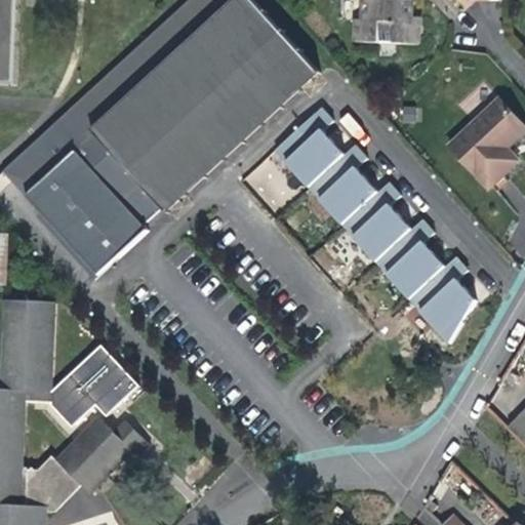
[(0,0),(0,86),(18,87),(22,0),(0,0)]
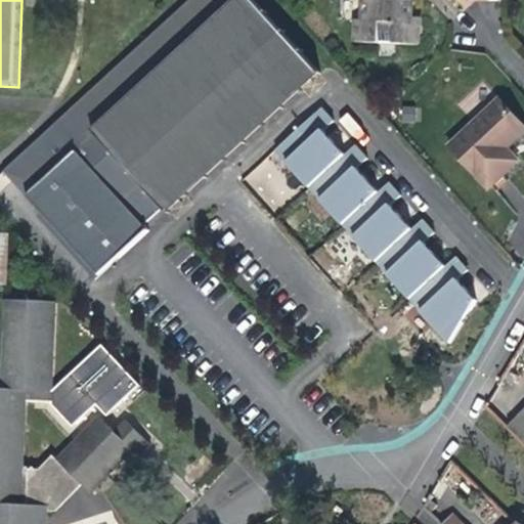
[(166,211),(319,71),(254,0),(191,0),(5,171),(100,275),(150,230),(145,225),(164,209),(166,211)]
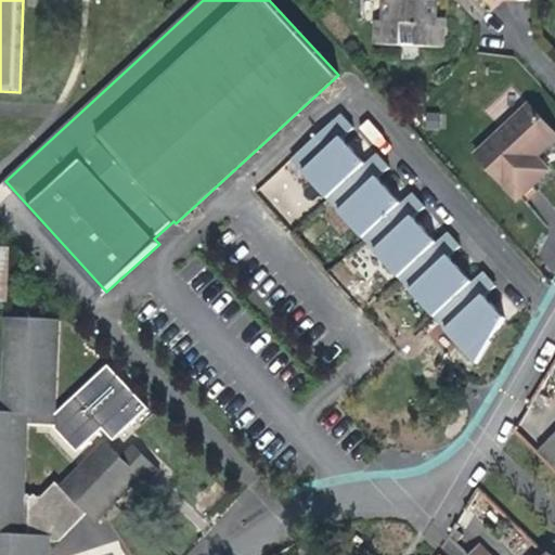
[(444,49),(446,17),(438,17),(438,4),(438,0),(386,0),(385,21),(376,21),(376,44),(444,49)]
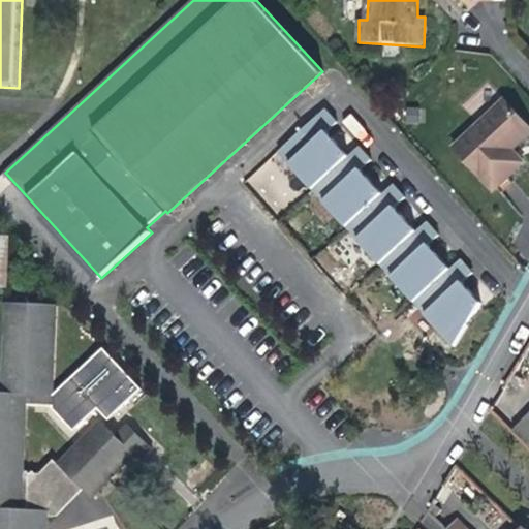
[(514,149),(528,134),(528,125),(505,99),(454,147),(495,191),(515,173),(502,160),(514,149)]
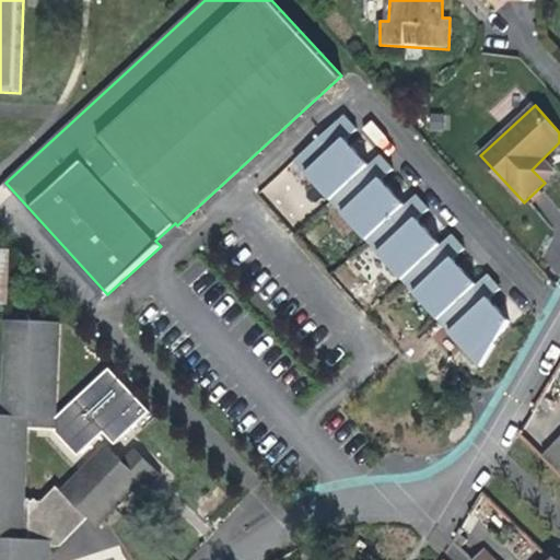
[(331,201),(370,165),(347,140),(358,130),(345,116),(295,161),(331,201)]
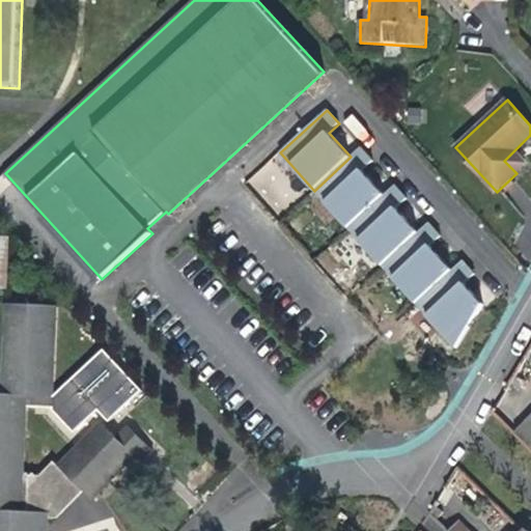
[(348,228),(385,195),(363,171),(373,161),(361,147),(351,157),(314,191),(348,228)]
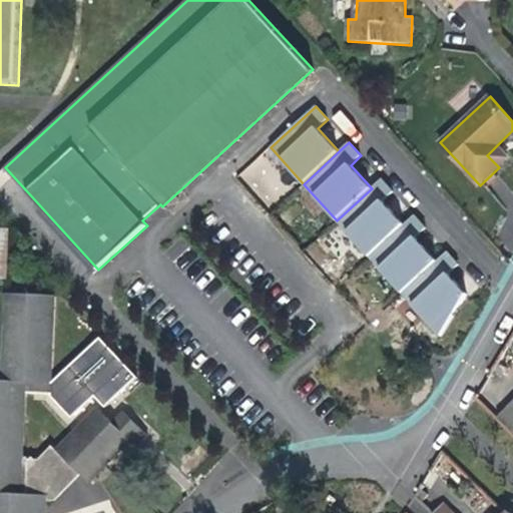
[(505,152),(498,144),(487,155),(499,167),(509,157),(505,152)]
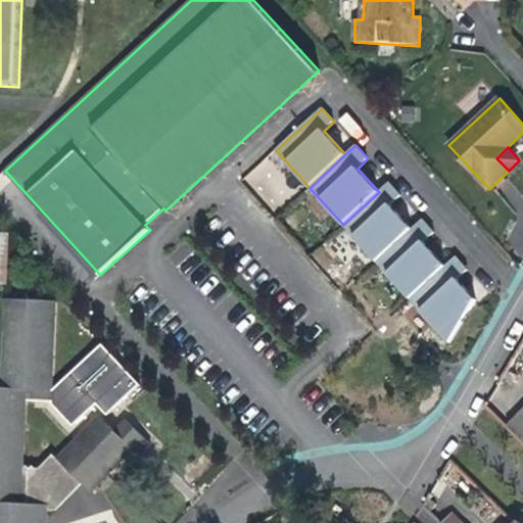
[(377,262),(413,229),(391,204),(401,195),(389,183),(379,192),(343,225),(377,262)]
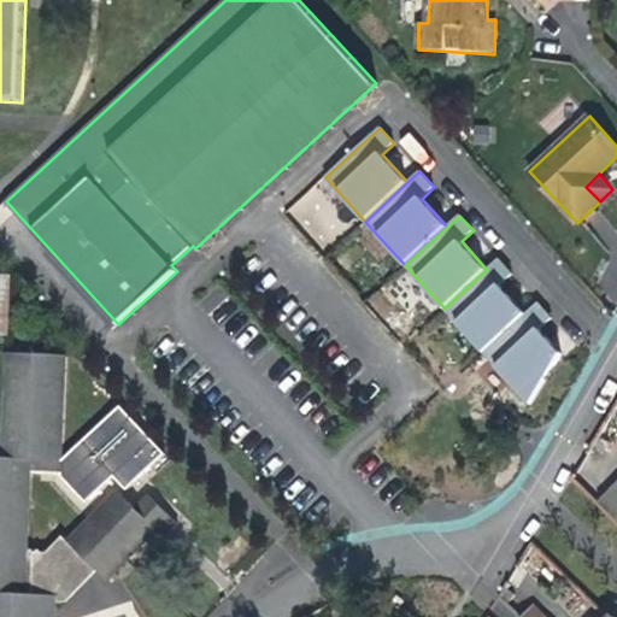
[(485,353),(527,313),(500,286),(513,275),(499,259),(487,270),(445,309),(485,353)]
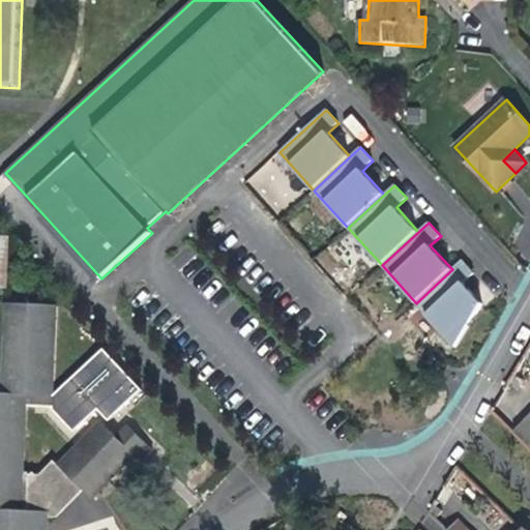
[(457,348),(483,304),(465,284),(475,274),(463,260),(452,269),(416,303),(457,348)]
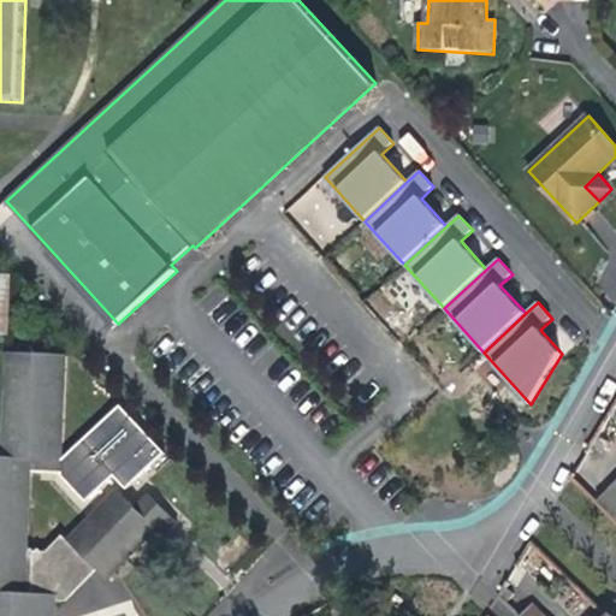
[(66,596),(95,567),(107,578),(155,528),(164,537),(179,523),(150,496),(138,509),(120,491),(70,542),(64,535),(48,551),(27,551),(30,460),(61,462),(65,356),(11,353),(6,457),(0,457),(0,615),(54,615),(55,596),(66,596)]
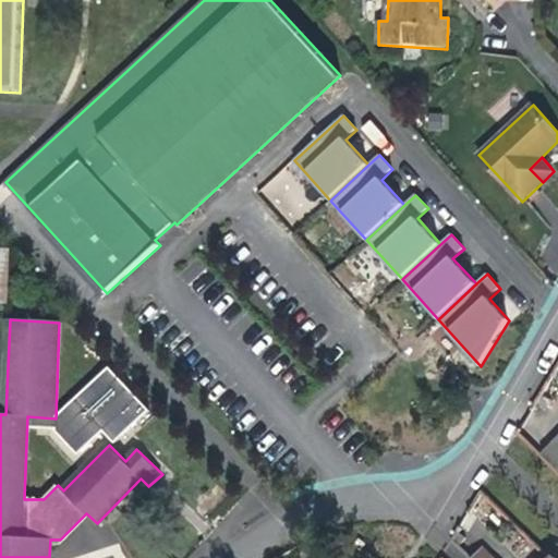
[(557,474),(557,438),(540,457),(557,474)]
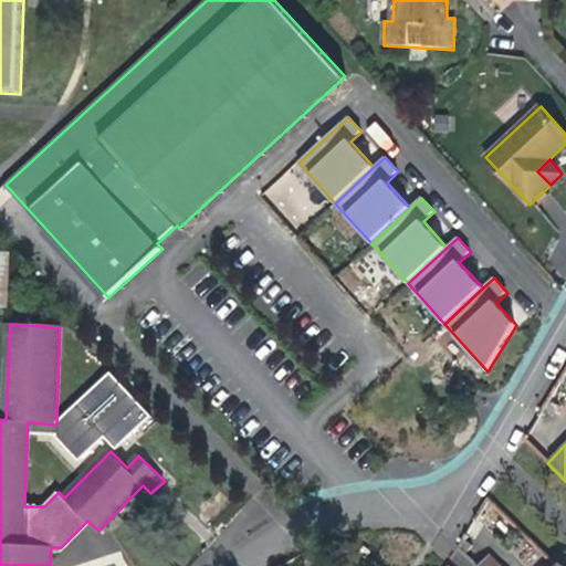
[(464,540),(458,548),(464,555),(473,546),(464,538),(464,540)]
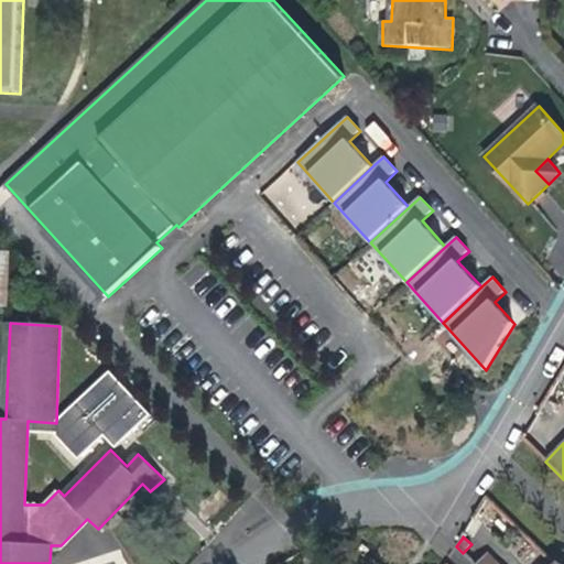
[(378,563),(388,563),(392,557),(381,551),(373,561),(378,563)]
